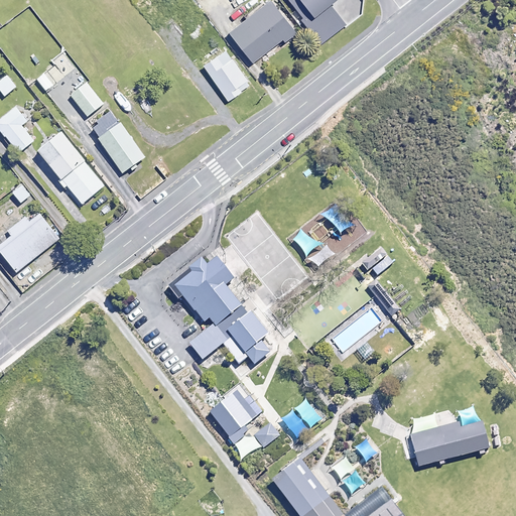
[(275,0),(269,0),(229,29),(251,61),(296,30),(275,0)]
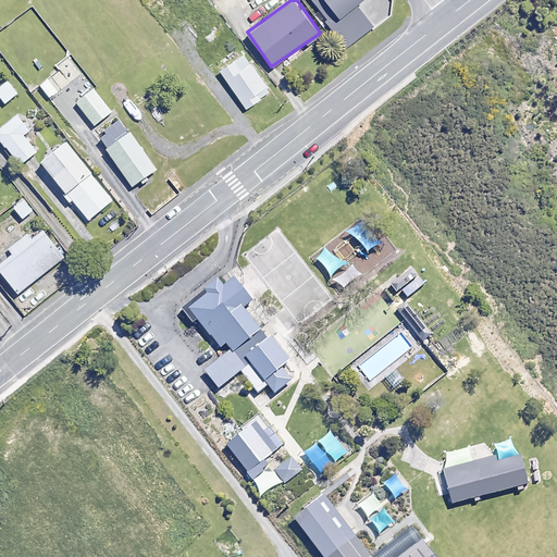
[(313,0),(348,44),(375,22),(359,2),(362,0),(313,0)]
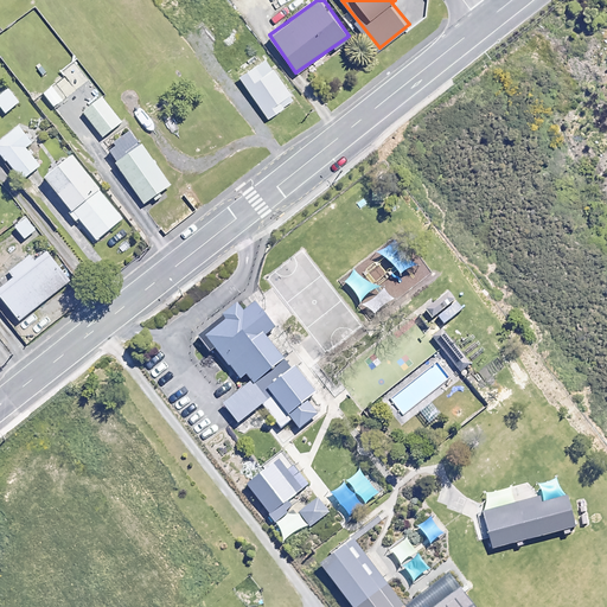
[(266,57),(238,77),(268,116),(294,97),(266,57)]
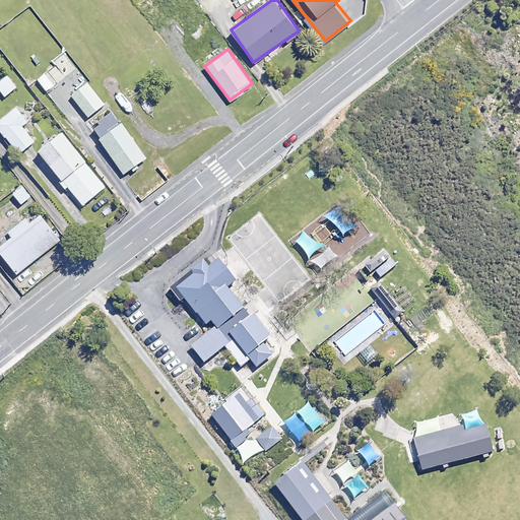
[(6,72),(0,76),(0,94),(2,98),(17,86),(6,72)]
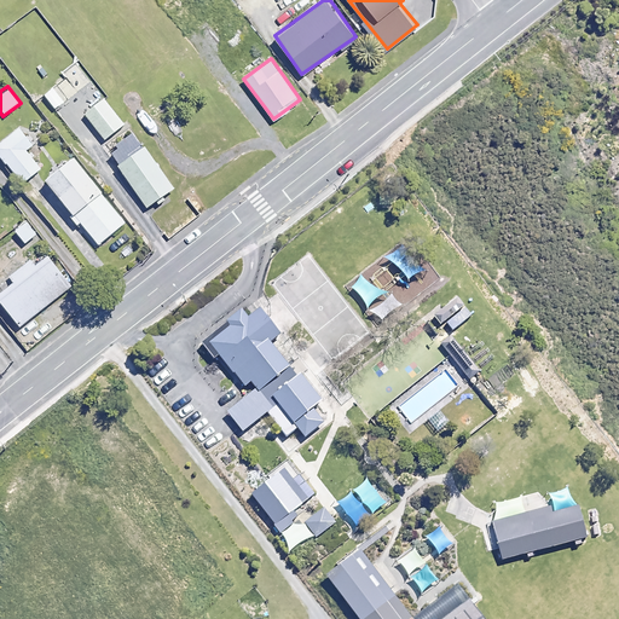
[(104,97),(82,111),(103,139),(123,125),(104,97)]
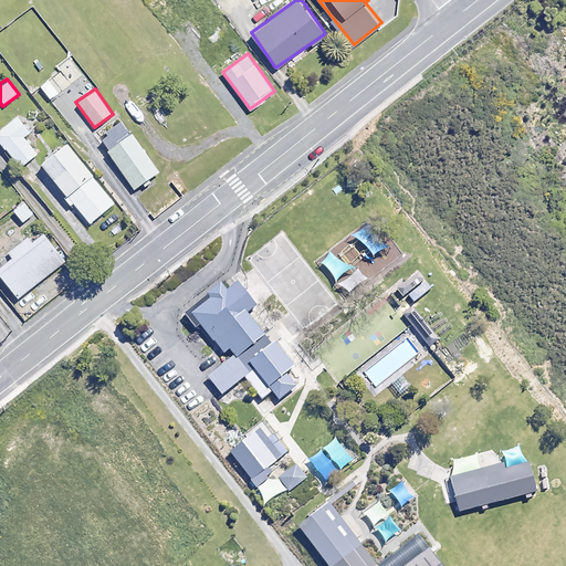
[(0,126),(0,143),(17,167),(35,154),(23,138),(31,133),(18,114),(0,126)]
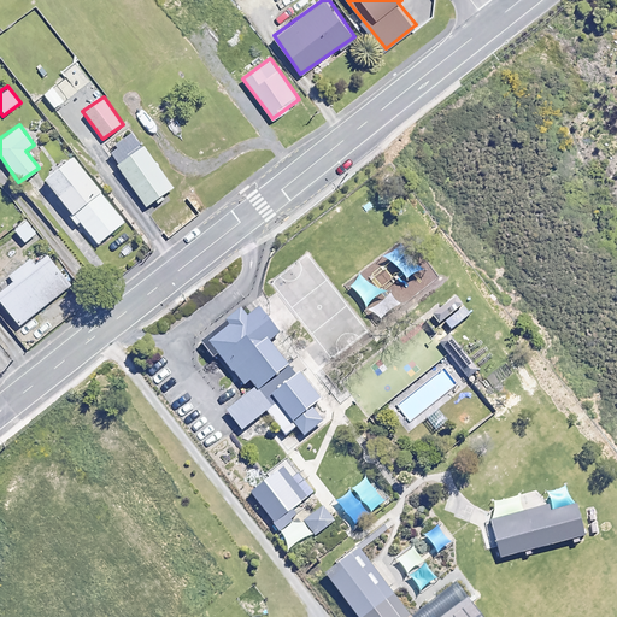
[(145,146),(116,164),(147,209),(175,189),(145,146)]
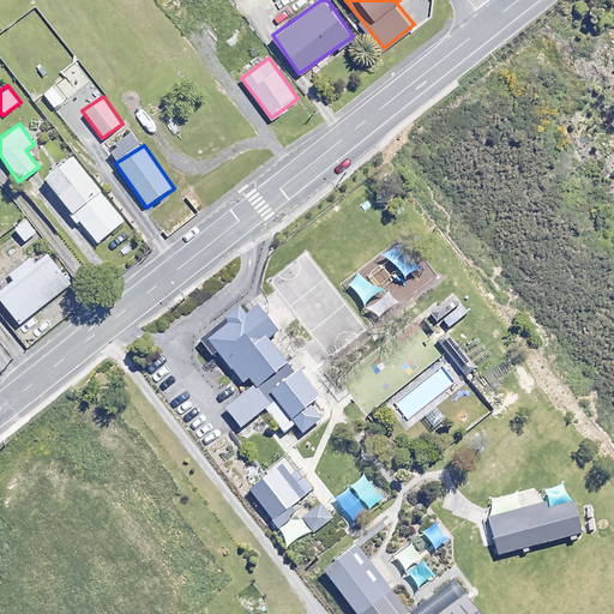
[(80,156),(49,178),(96,241),(127,220),(80,156)]
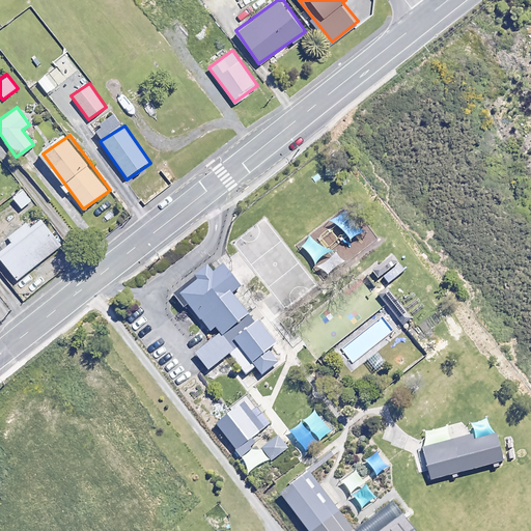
[(31,201),(23,190),(12,198),(21,208),(31,201)]
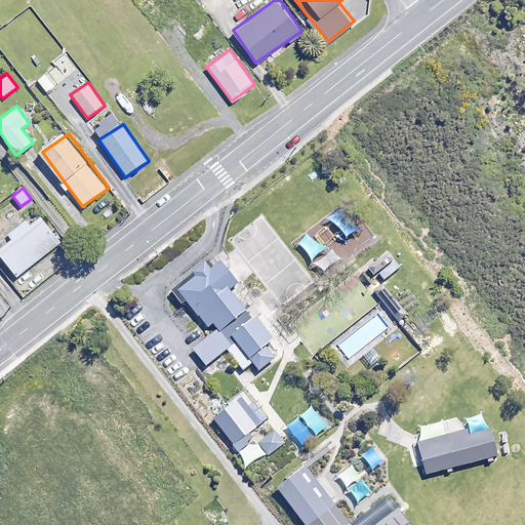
[(43,214),(0,245),(0,255),(16,276),(62,242),(43,214)]
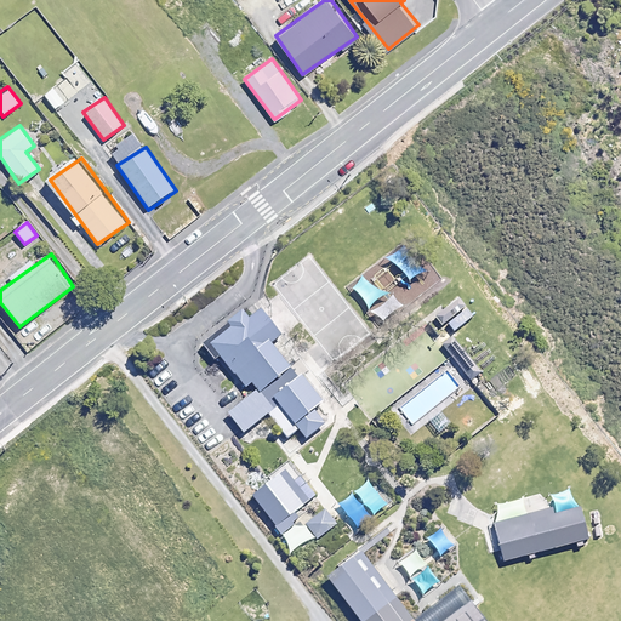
[(465,308),(456,298),(434,317),(443,326),(465,308)]
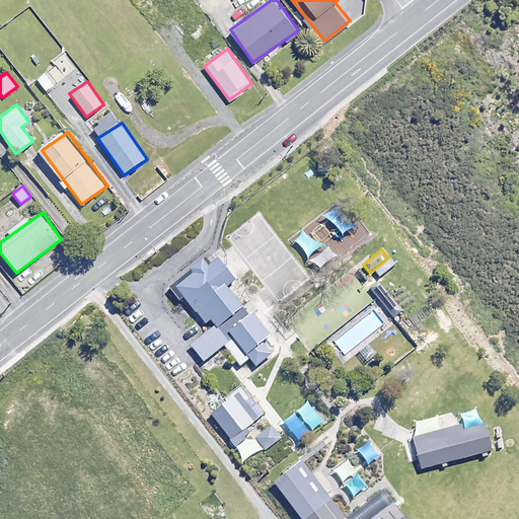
[(204,362),(225,345),(242,366),(249,360),(255,367),(272,354),(262,342),(269,337),(245,307),(243,309),(226,287),(234,281),(217,260),(208,267),(205,264),(175,287),(205,324),(210,320),(215,326),(191,346),(204,362)]
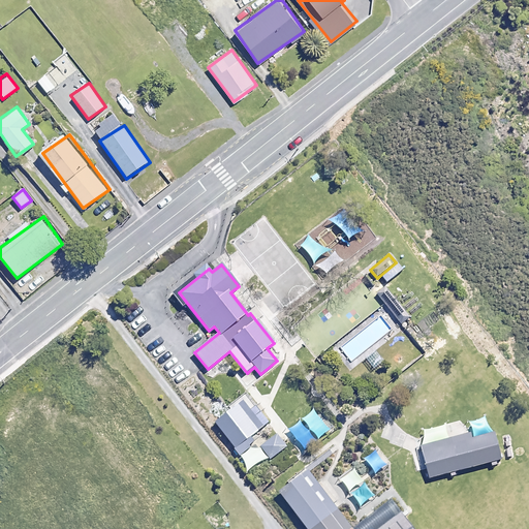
[(390,331),(380,318),(342,348),(352,362),(390,331)]
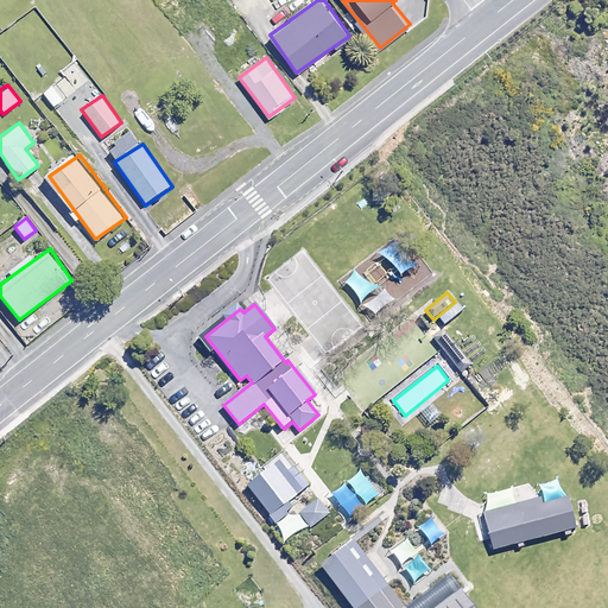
[(309,485),(284,453),(246,483),(276,521),(292,510),(286,502),(309,485)]
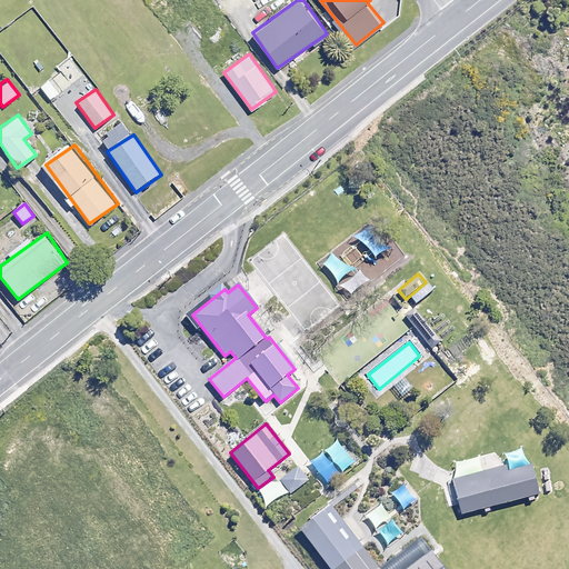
[(352,462),(337,442),(312,462),(329,482),(352,462)]
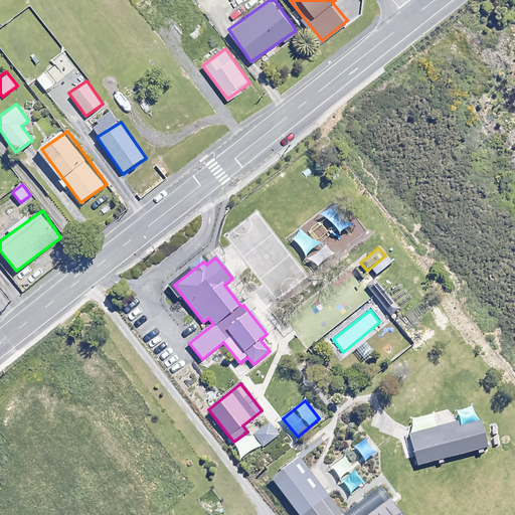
[(279,435),(264,416),(248,428),(264,447),(279,435)]
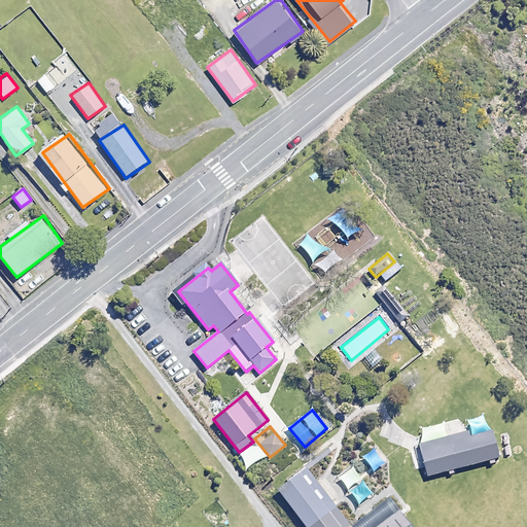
[(469,437),(467,431),(443,437),(444,445),(422,450),(428,476),(499,458),(492,431),(469,437)]
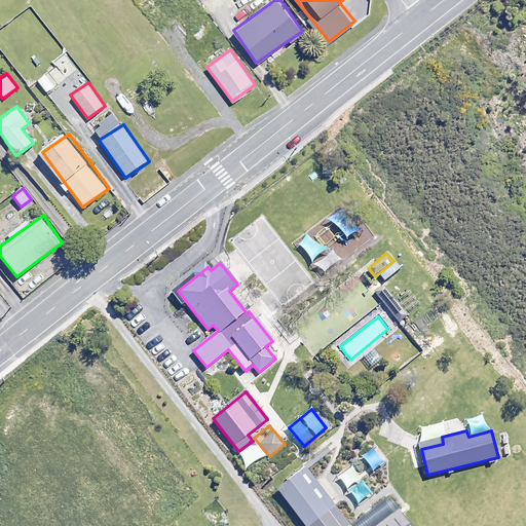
[(386,461),(376,447),(363,456),(373,471),(386,461)]
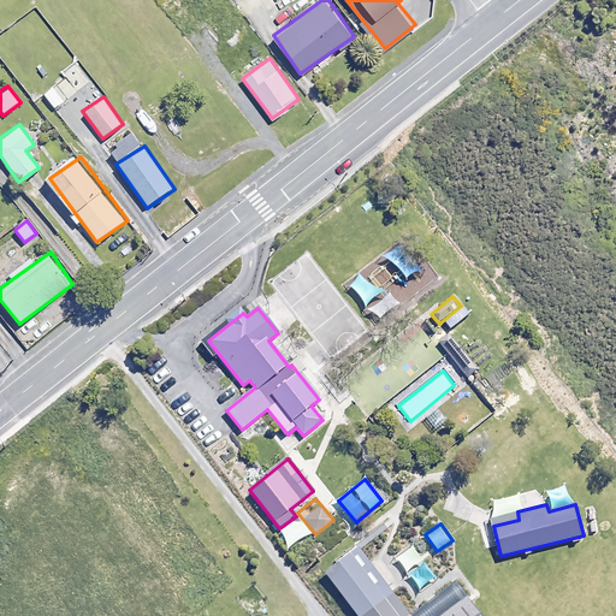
[(421,561),(412,545),(395,556),(406,572),(421,561)]
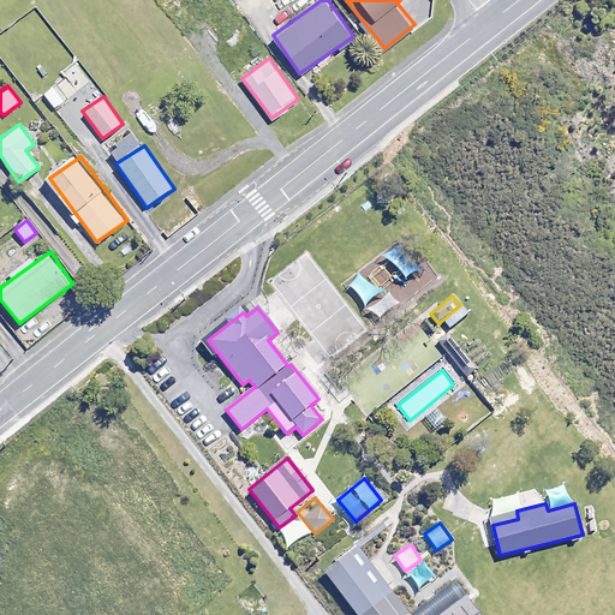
[(481,614),(455,583),(413,614),(408,614),(356,545),(323,571),(357,614),(481,614)]
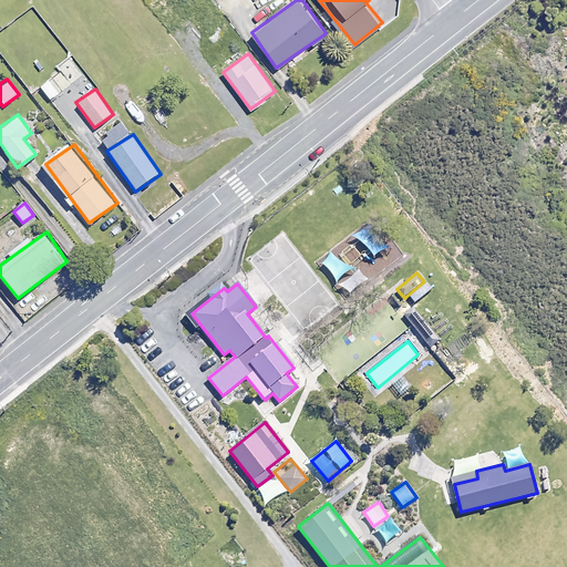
[(402,533),(390,518),(375,531),(387,545),(402,533)]
